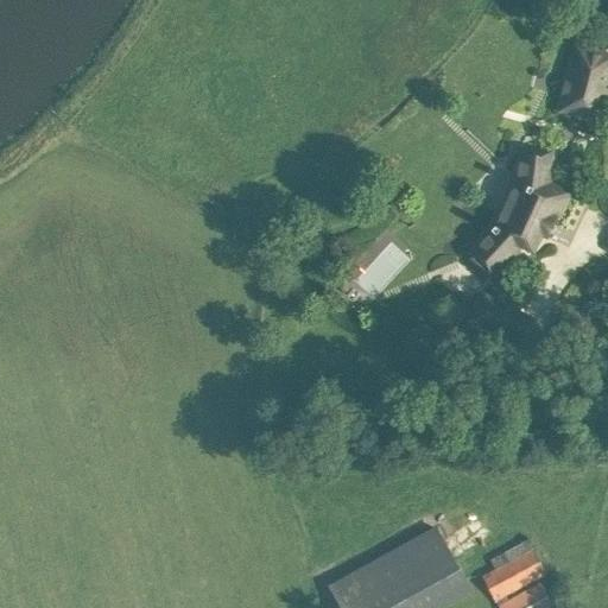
[(607,54),(575,45),(557,112),(597,122),(607,80),(607,54)]
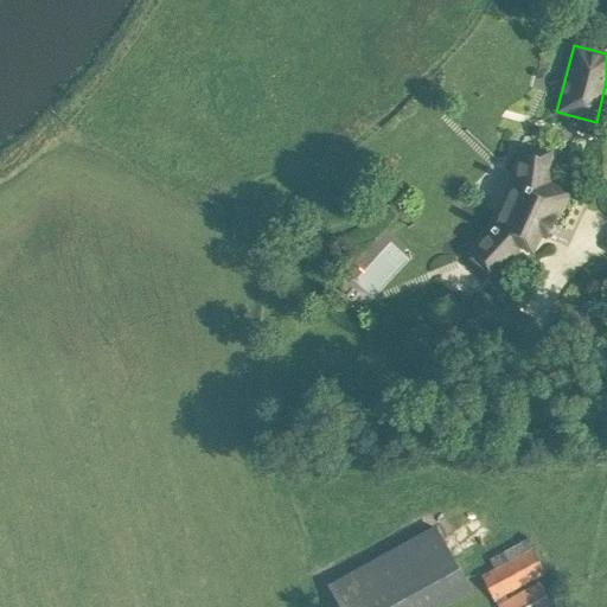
[(468,257),(487,274),(489,276),(518,244),(531,250),(538,234),(545,236),(566,193),(544,183),(548,153),(521,149),(518,174),(517,177),(517,178),(500,215),(493,225),(489,230),(491,232),(471,254),(468,257)]
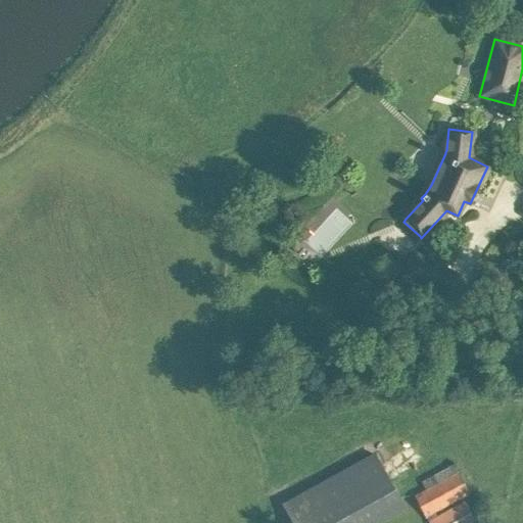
[(412,249),(400,274),(423,285),(435,262),(412,249)]
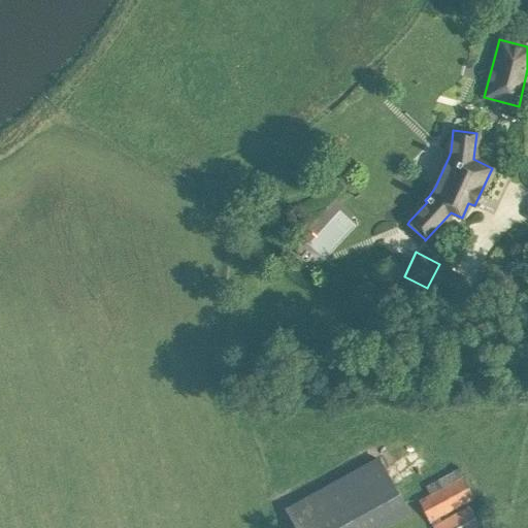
[(286,509),(287,509),(296,527),(380,527),(407,513),(377,458),(286,509)]
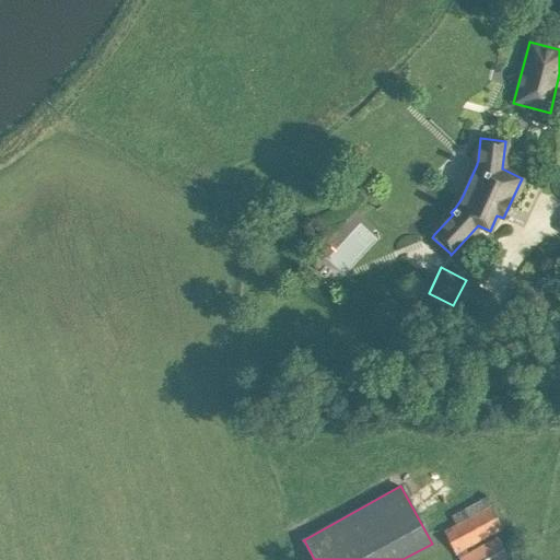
[(455,524),(443,531),(459,559),(502,559),(509,557),(498,536),(469,550),(468,547),(496,532),(502,528),(486,497),(463,509),(451,515),(455,524)]
